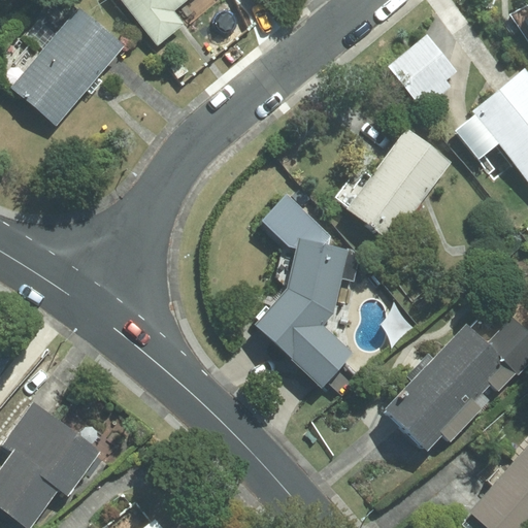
[(125,0),(160,44),(219,0),(125,0)]
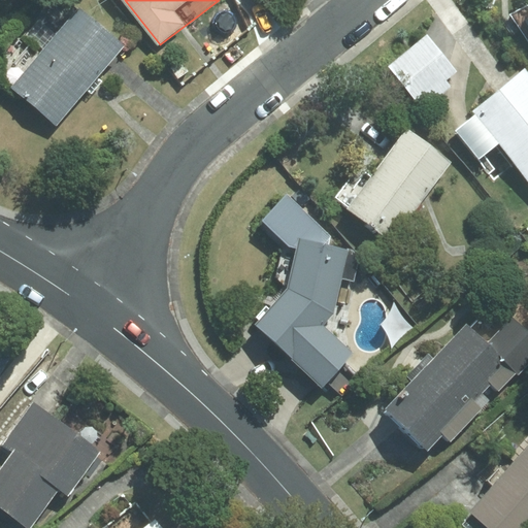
[(85,6),(14,88),(58,126),(129,45),(85,6)]
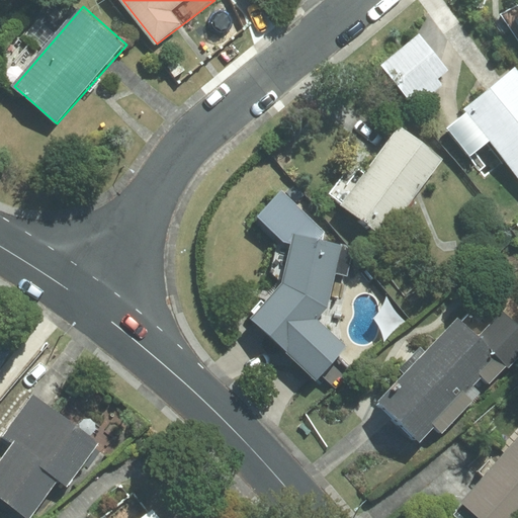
[(421,31),(381,62),(411,101),(417,96),(421,102),(444,84),(439,77),(449,69),(421,31)]
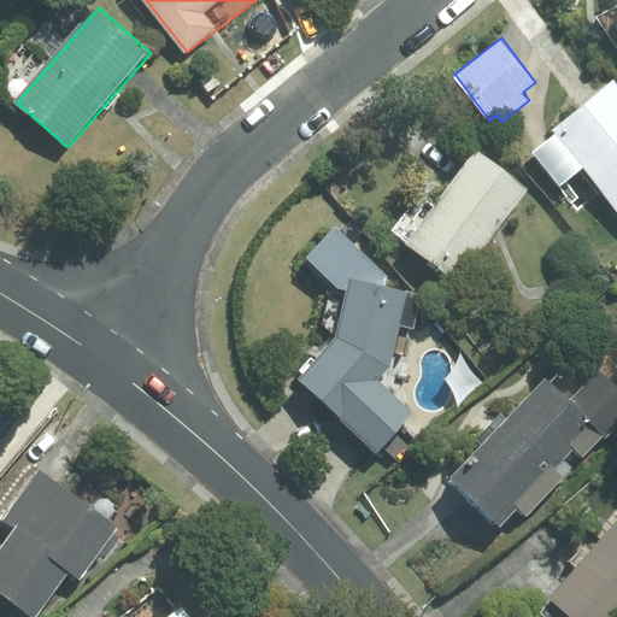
[(616,78),(616,76),(553,125),(616,205),(616,78)]
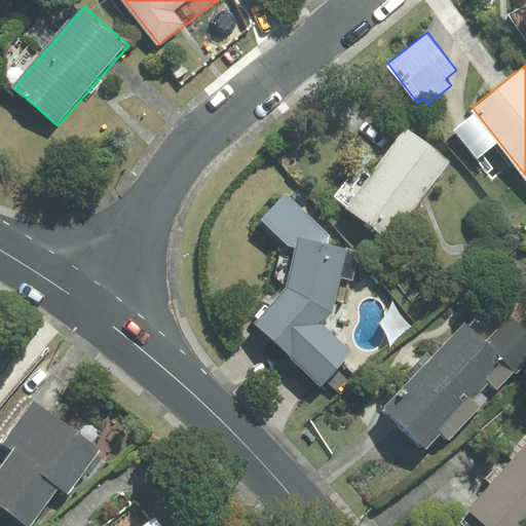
[(452,158),(407,124),(346,204),(391,238),(452,158)]
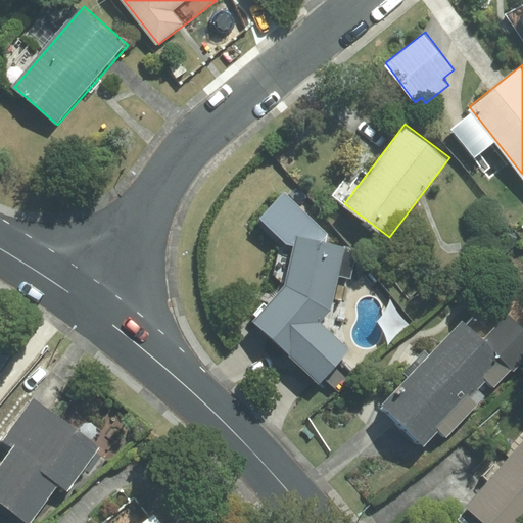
[(288,279),(253,319),(319,382),(350,348),(321,320),(332,311),(340,274),(351,277),(357,252),(347,244),(297,233),(288,279)]
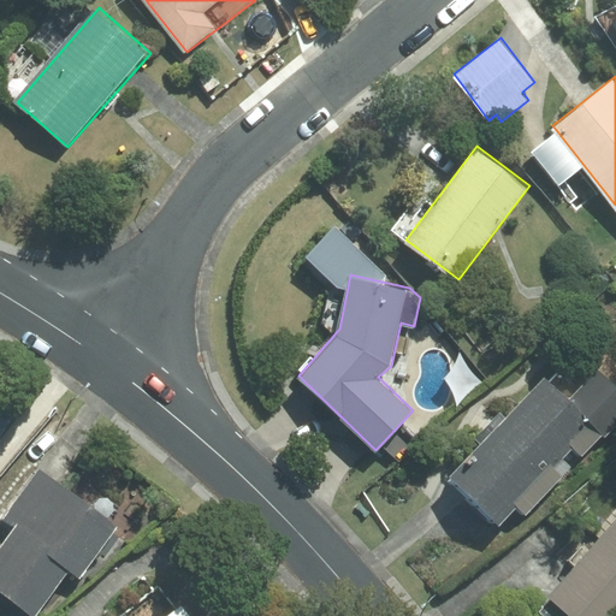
[(546,375),(450,473),(501,523),(519,504),(527,513),(573,466),(564,456),(574,446),(582,455),(603,434),(605,437),(615,425),(615,384),(599,368),(569,398),(546,375)]
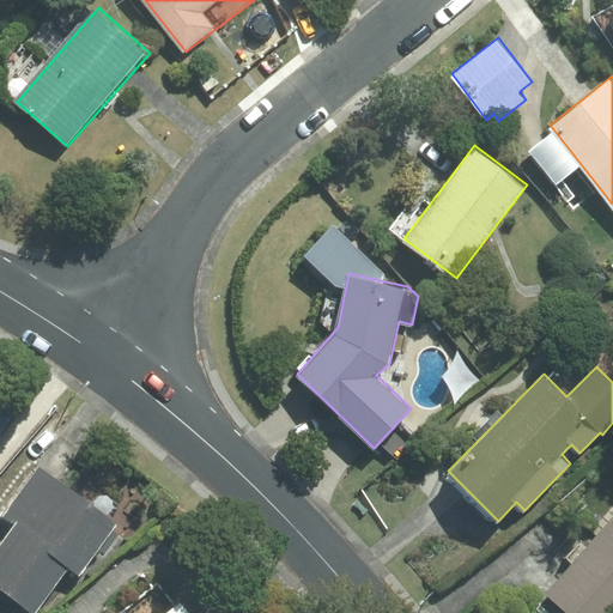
[(0,435),(14,411),(0,402),(0,435)]
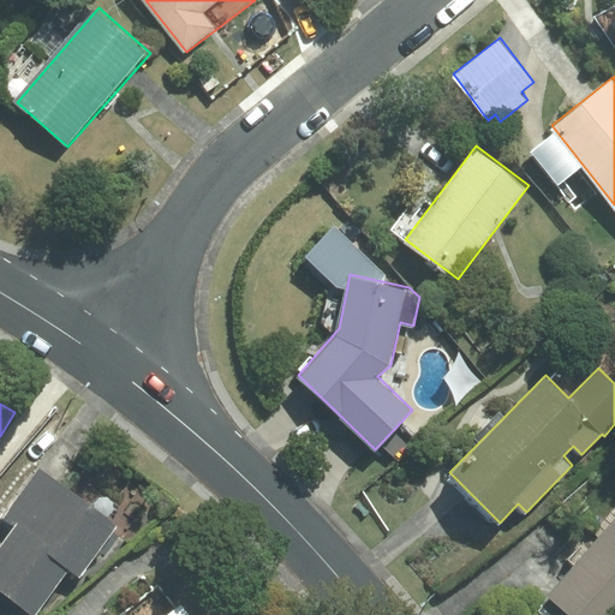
[(119,523),(37,464),(1,512),(17,523),(0,545),(0,585),(37,613),(71,568),(81,575),(119,523)]
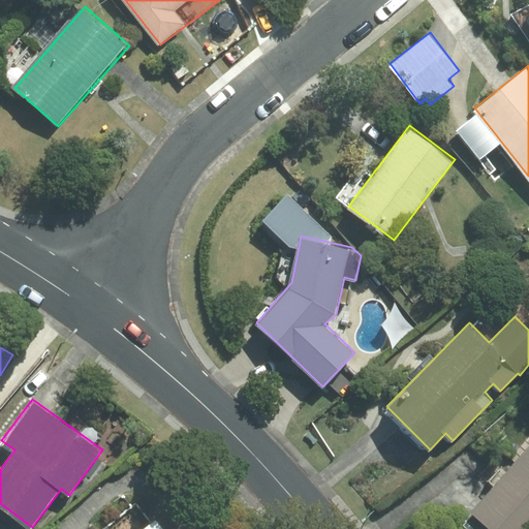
[(528,445),(472,509),(493,528),(525,528),(528,525),(528,445)]
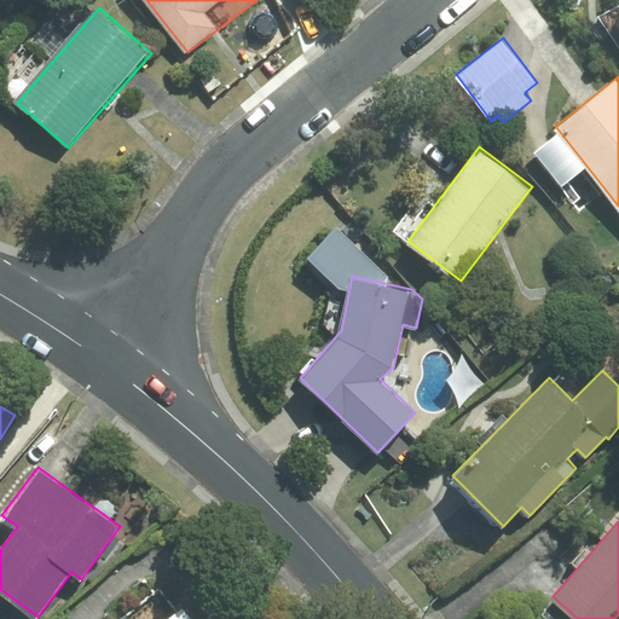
[(194,618),(184,606),(166,618),(125,618),(194,618)]
